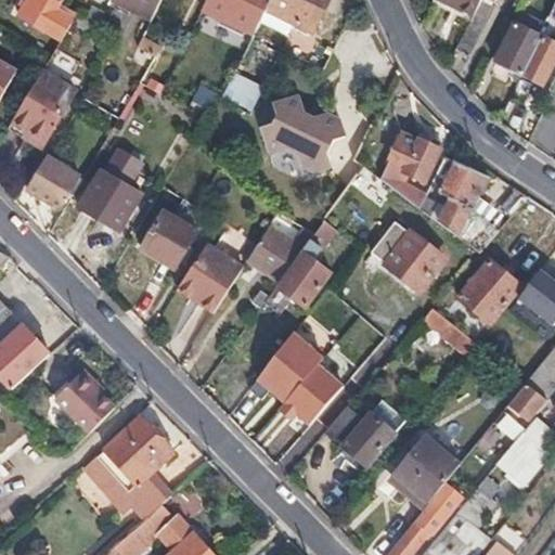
[(43,38),(56,44),(75,14),(61,5),(49,0),(35,0),(29,12),(34,14),(26,30),(37,36),(43,38)]
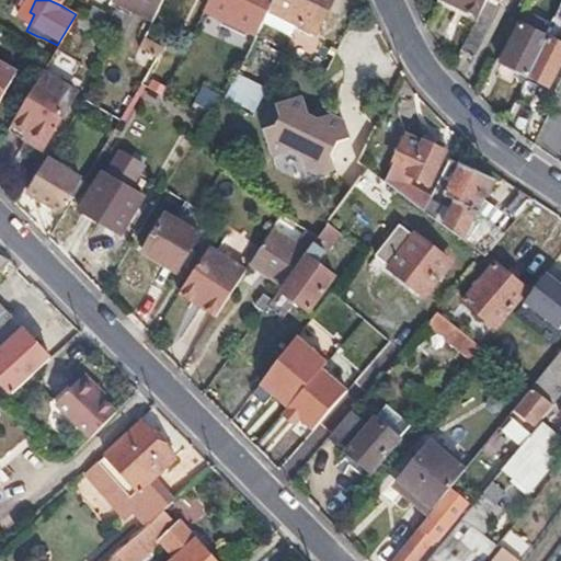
[(162,0),(128,0),(156,13),(162,0)]
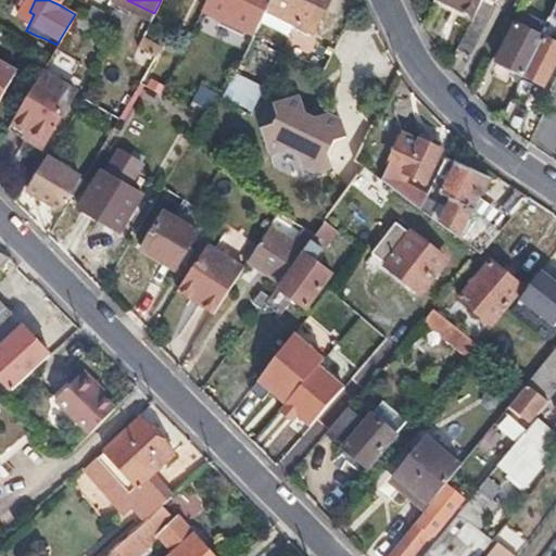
[(207,0),(202,12),(229,25),(241,0),(207,0)]
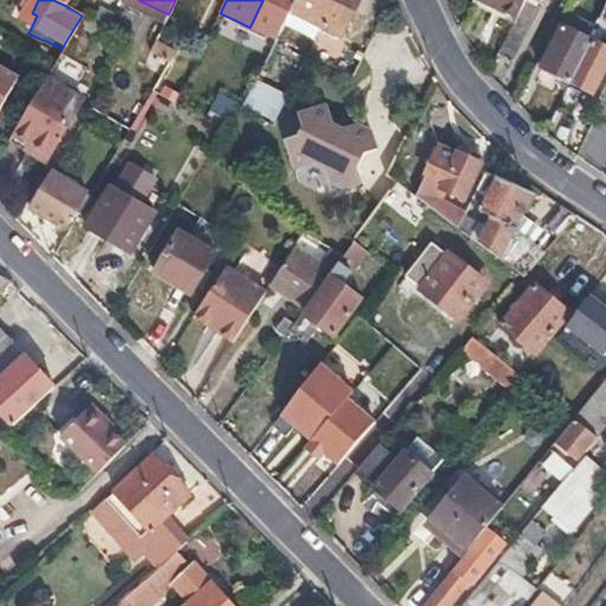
[(263,0),(250,27),(275,40),(281,28),(290,10),(294,0),(263,0)]
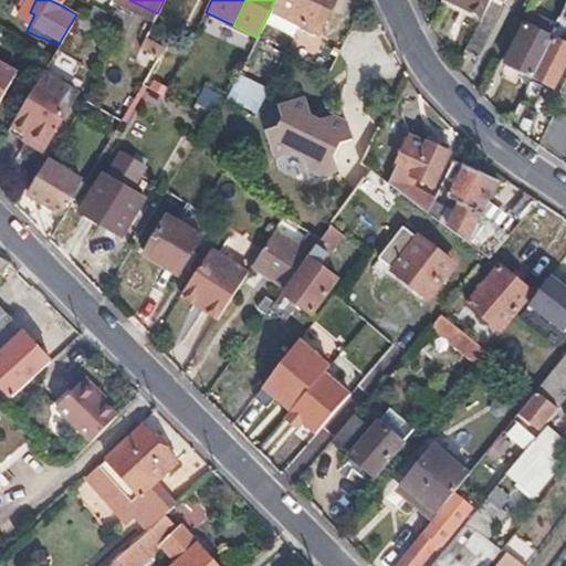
[(333,0),(274,0),(271,9),(300,23),(317,31),(333,0)]
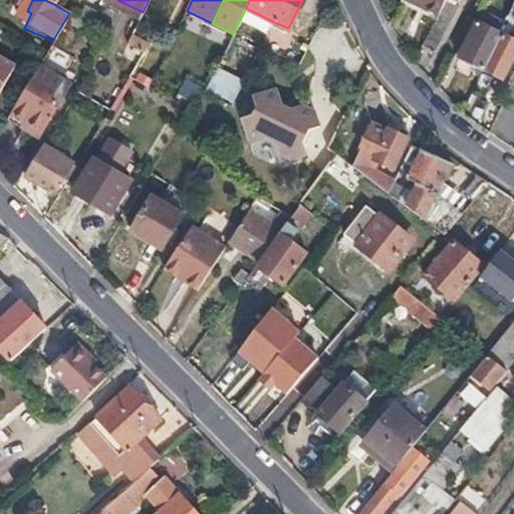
[(408,0),(437,14),(444,0),(408,0)]
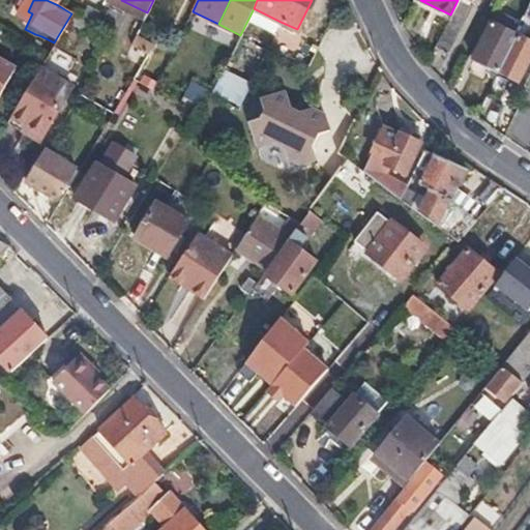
[(450,15),(435,48),(447,54),(471,7),(466,4),(458,0),(450,15)]
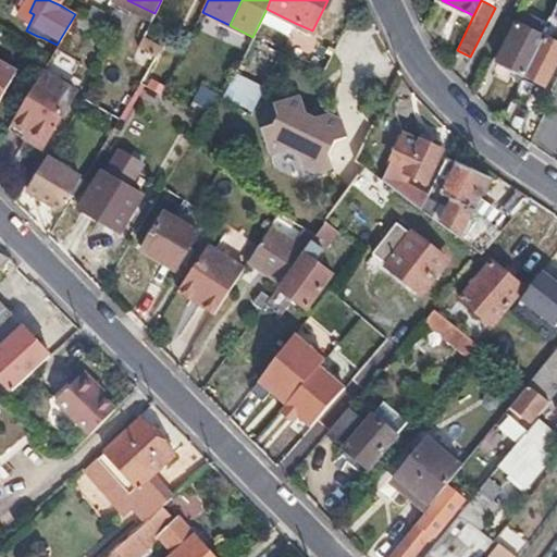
[(545,28),(549,19),(554,11),(543,7),(535,23),(545,28)]
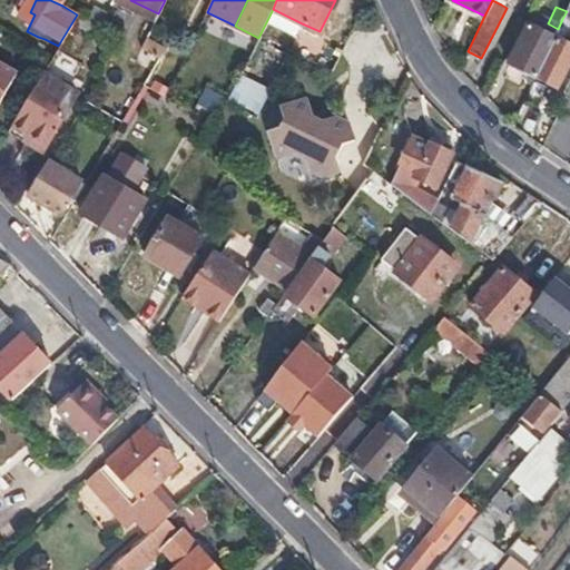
[(294,40),(302,23),(273,9),(264,27),(294,40)]
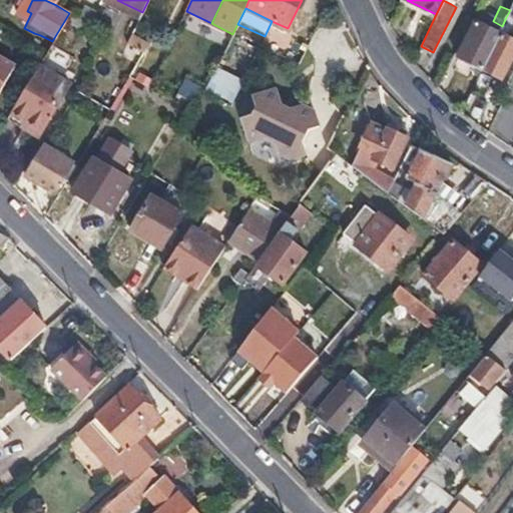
[(498,34),(502,26),(493,21),(489,30),(474,24),(456,59),(458,60),(452,70),(464,76),(469,65),(480,71),(498,34)]
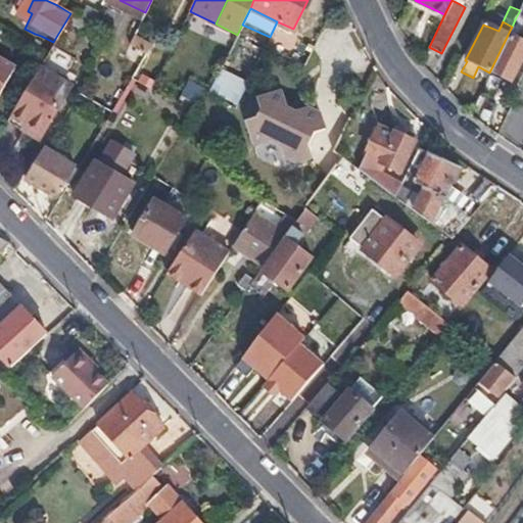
[(522,43),(508,35),(489,73),(511,83),(522,56),(522,43)]
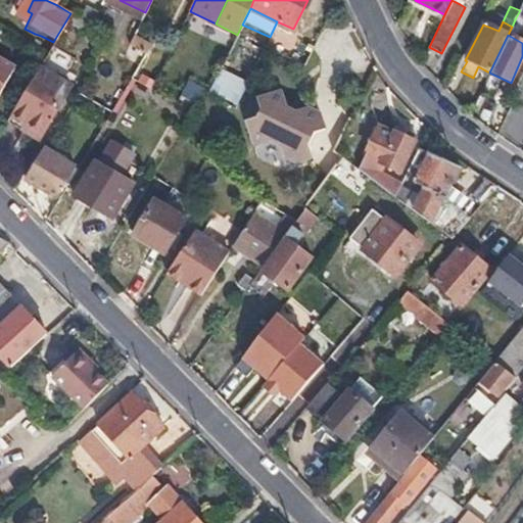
[(0,92),(16,65),(0,55),(0,92)]
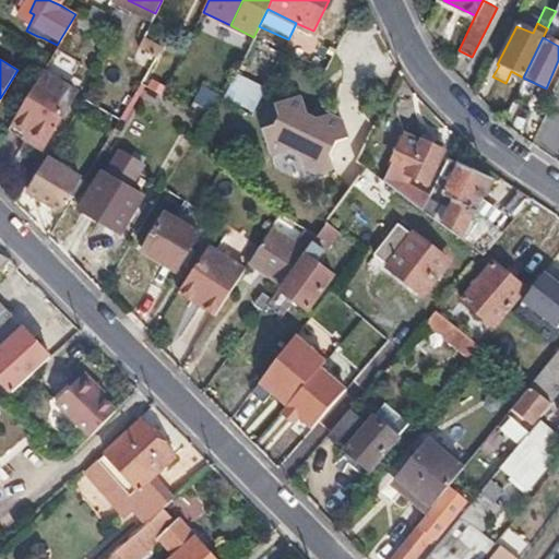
[(74,90),(42,70),(11,121),(45,141),(74,90)]
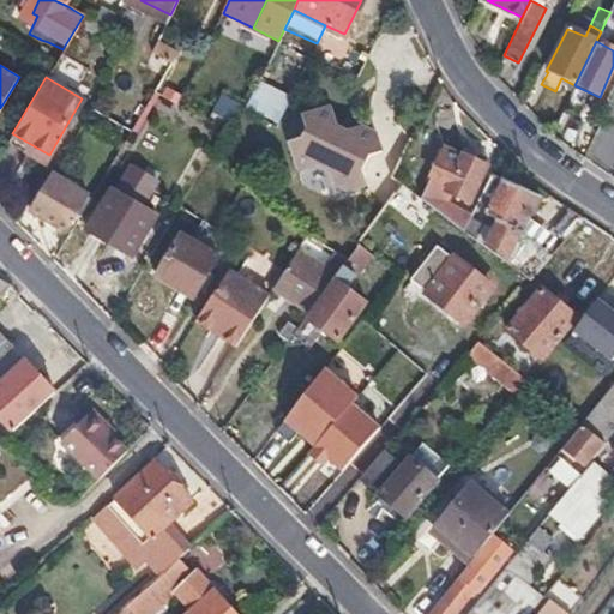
[(258,84),(246,109),(278,122),(289,98),(258,84)]
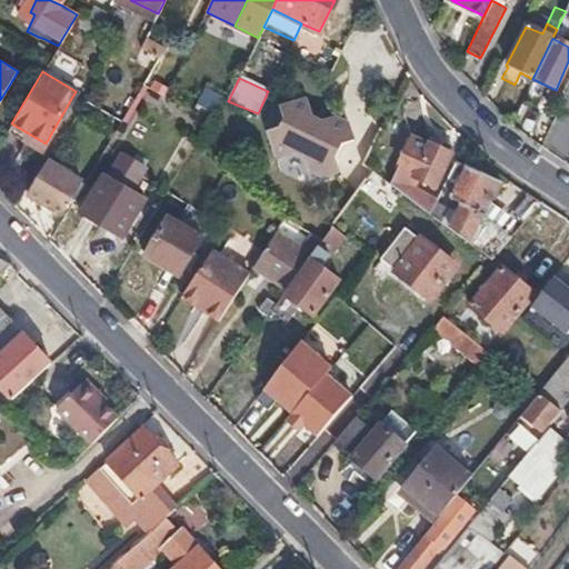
[(197,100),(213,110),(221,97),(205,87),(197,100)]
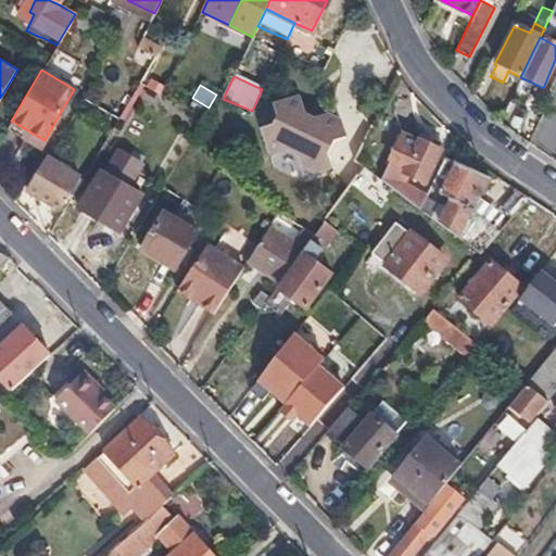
[(262,125),(270,151),(286,146),(299,154),(302,167),(313,174),(330,169),(328,159),(335,144),(344,137),(340,123),(328,115),(315,118),(304,112),(299,95),(274,102),(278,114),(274,122),(262,125)]
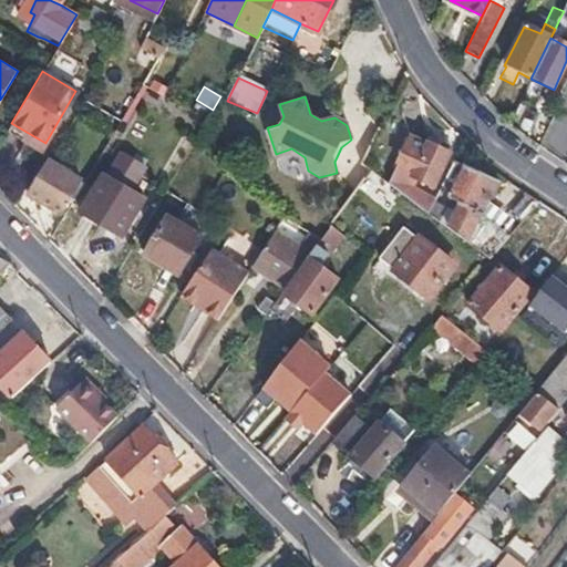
[(518,104),(509,123),(523,129),(531,111),(518,104)]
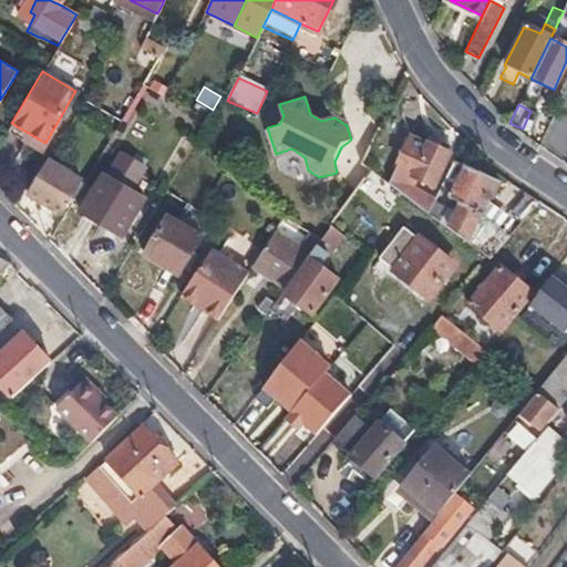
[(423,151),(425,145),(410,136),(406,142),(423,151)]
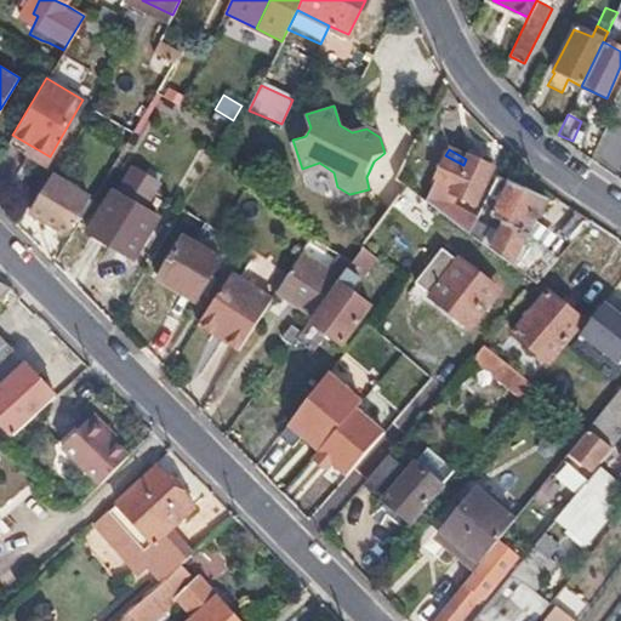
[(451,186),(449,191),(469,203),(489,167),(467,157),(466,159),(463,165),(445,155),(436,176),(451,186)]
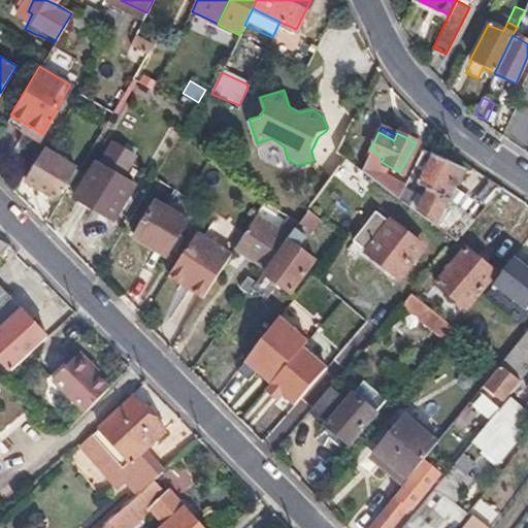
[(457,241),(486,207),(453,188),(462,170),(422,147),(402,185),(396,195),(402,200),(408,205),(457,241)]
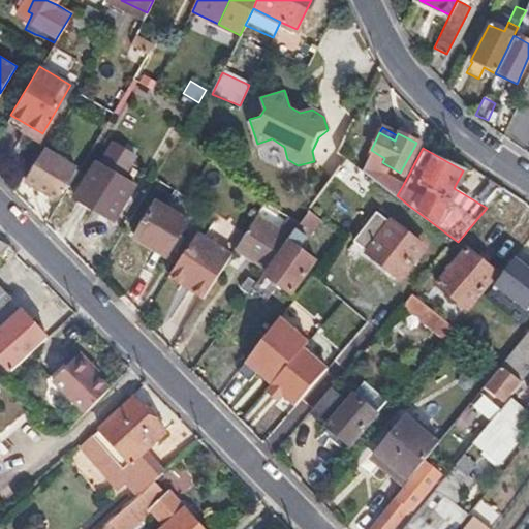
[(52,155),(40,160),(28,185),(57,201),(75,169),(52,155)]
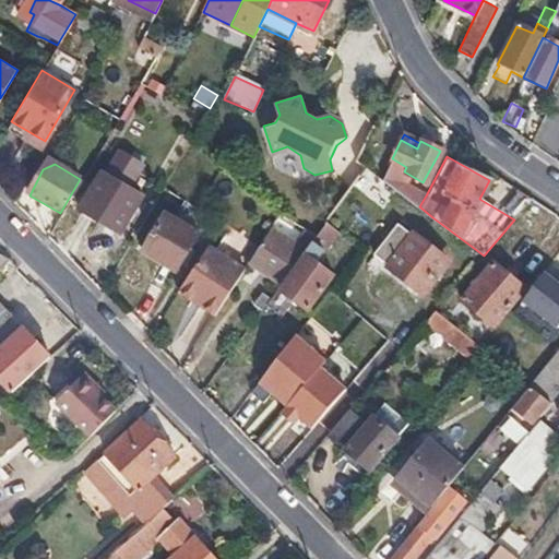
[(393,174),(388,182),(392,186),(397,177),(402,170),(394,166),(391,171),(393,174)]
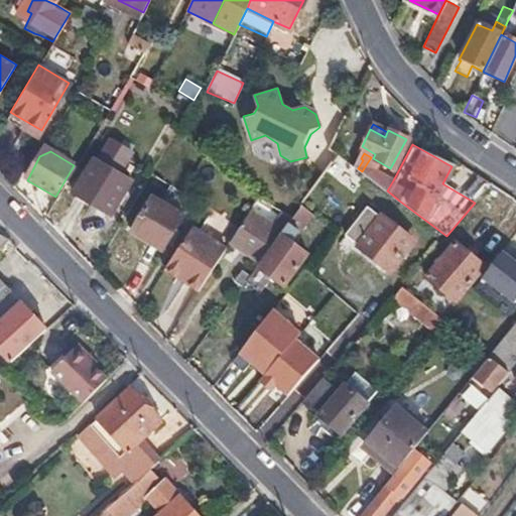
[(358,168),(340,154),(333,164),(386,205),(393,196),(387,190),(369,176),(362,171),(358,168)]
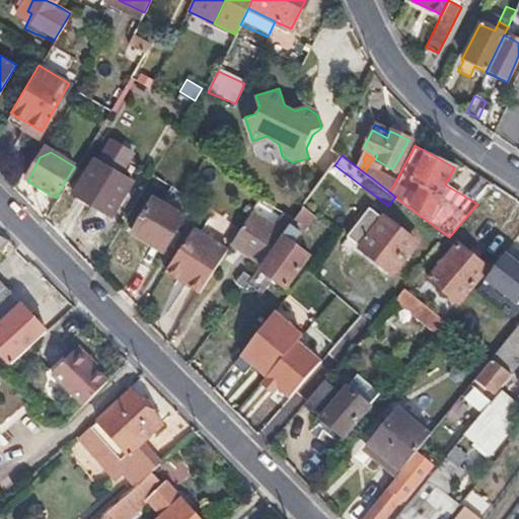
[(132,183),(93,160),(74,195),(113,217),(132,183)]
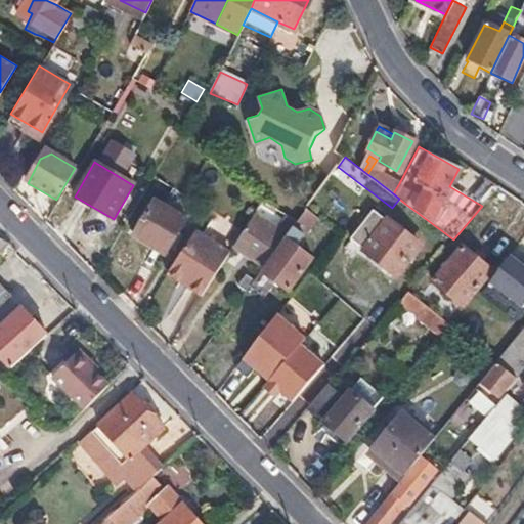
[(367,174),(375,179),(380,170),(373,166),(367,174)]
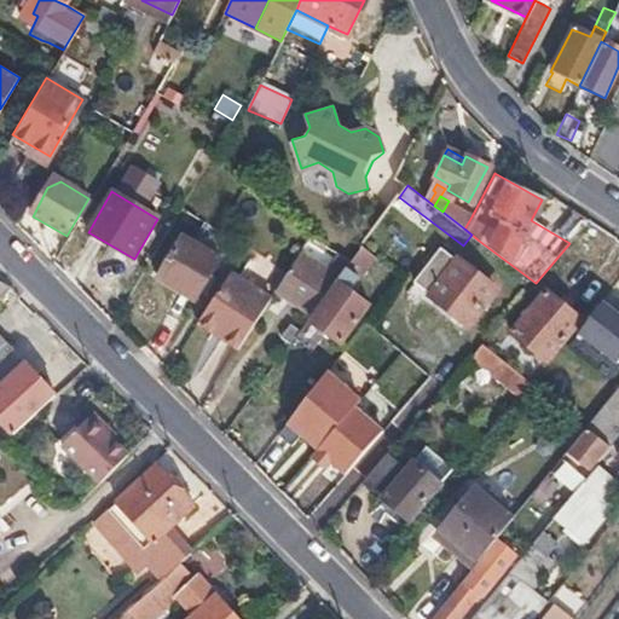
[(464,229),(472,217),(449,201),(443,212),(464,229)]
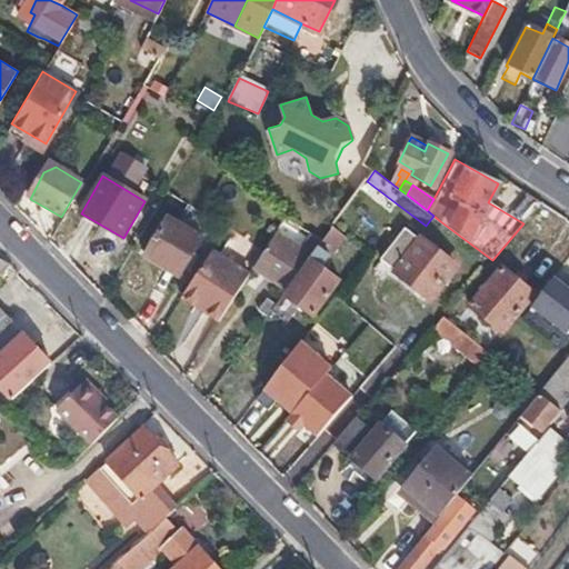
[(200,239),(165,217),(143,256),(179,277),(200,239)]
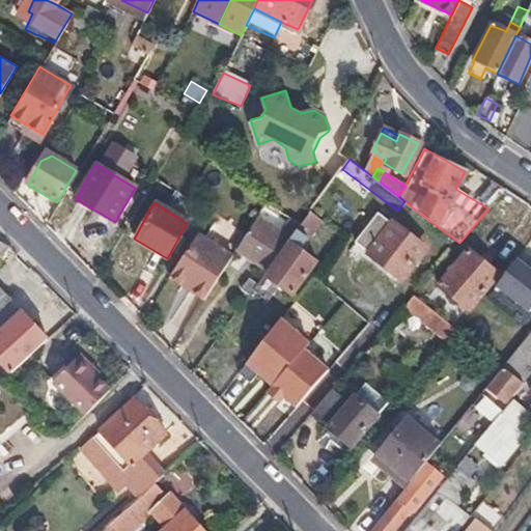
[(299,229),(262,206),(239,244),(273,266),(288,245),(299,229)]
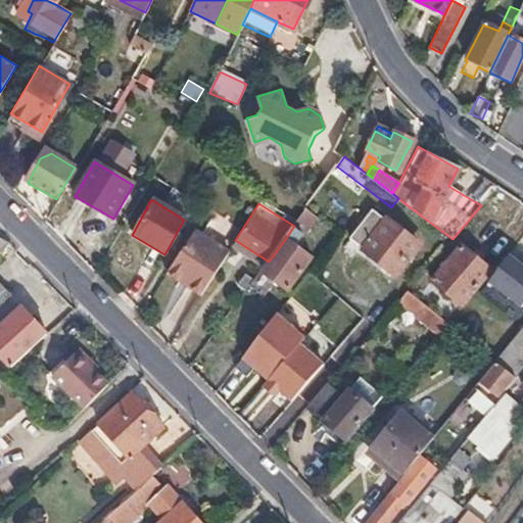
[(284,241),(295,249),(306,235),(327,250),(336,238),(304,211),(294,226),(284,241)]
